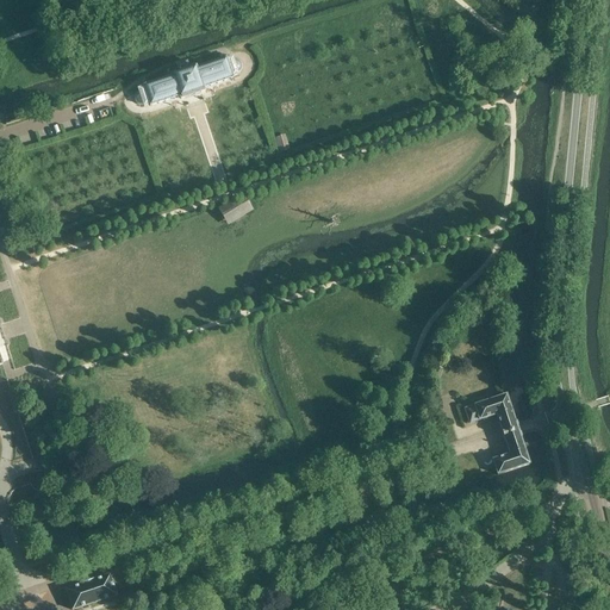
[(178,64),(180,72),(173,74),(174,76),(144,86),(144,87),(138,88),(138,91),(137,92),(136,94),(135,98),(135,100),(135,101),(136,103),(137,104),(138,105),(141,105),(143,105),(144,107),(150,105),(151,106),(180,97),(181,100),(193,97),(206,92),(205,88),(234,79),(232,76),(240,75),(238,73),(241,72),(242,70),(242,68),(243,66),(242,63),(241,62),(240,61),(238,60),(237,60),(236,60),(234,60),(234,57),(228,58),(226,57),(197,68),(197,66),(190,68),(187,61),(178,64)]
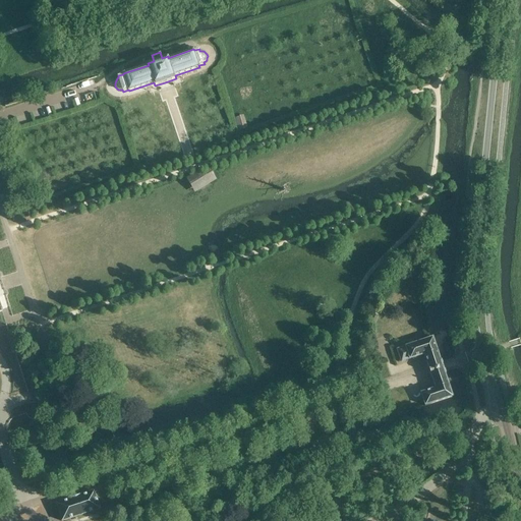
[(426,106),(427,104),(421,100),(418,106),(424,110),(426,106)]
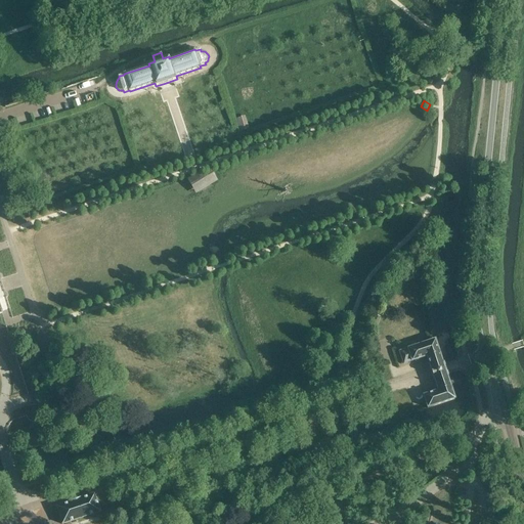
[(246,116),(236,119),(241,131),(250,128),(246,116)]
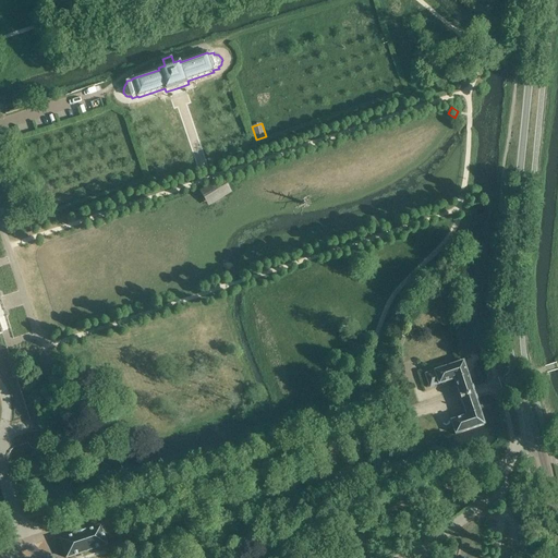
[(222,177),(199,190),(208,205),(231,192),(222,177)]
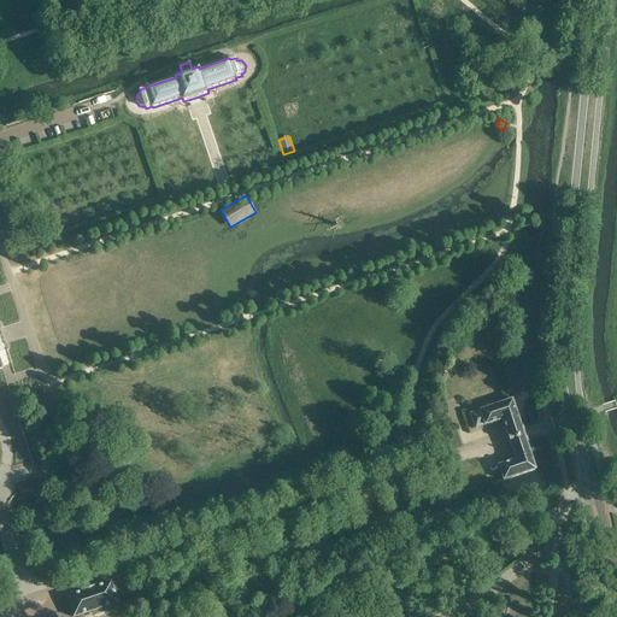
[(434,385),(441,387),(446,374),(440,370),(434,385)]
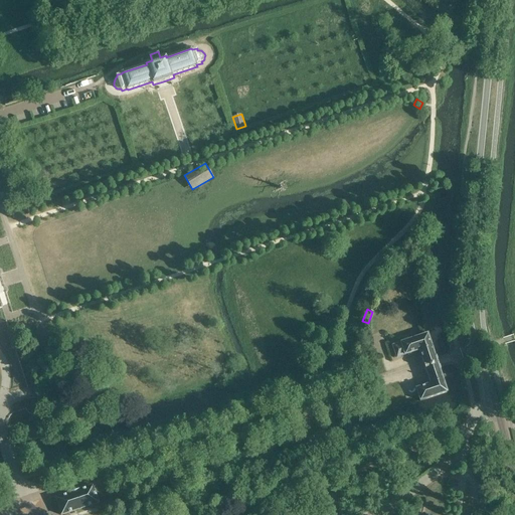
[(424,366),(424,367),(438,364),(437,361),(435,354),(427,334),(400,342),(400,343),(392,345),(396,357),(417,350),(421,361),(422,361),(424,366)]
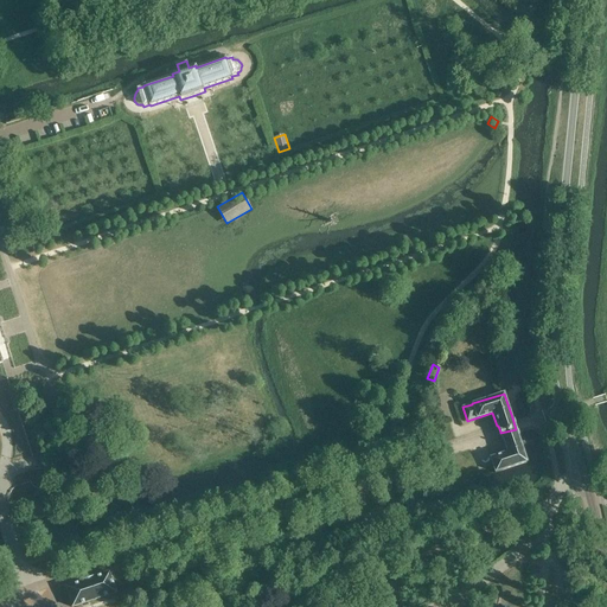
[(516,429),(500,433),(508,452),(491,458),(496,472),(526,461),(518,434),(516,429)]
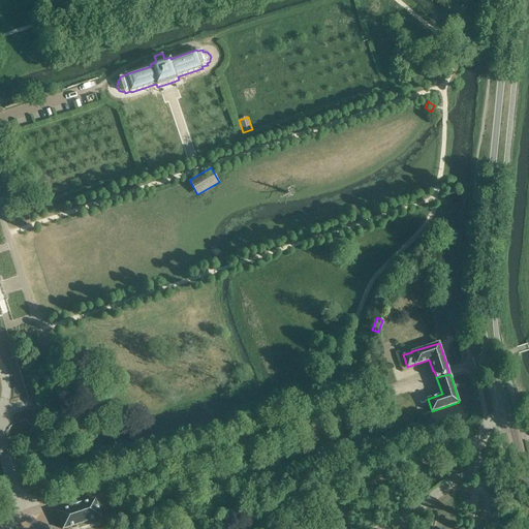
[(58,511),(63,528),(101,517),(95,499),(58,511)]
